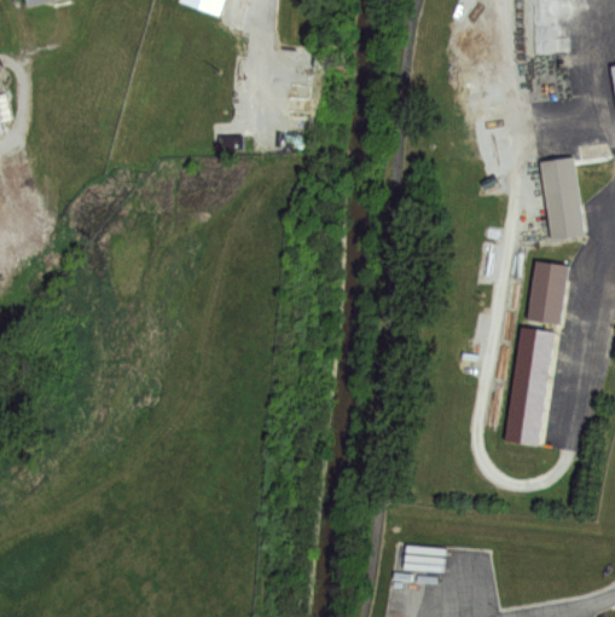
[(181,0),(228,0),(222,18),(181,1),(181,0)]
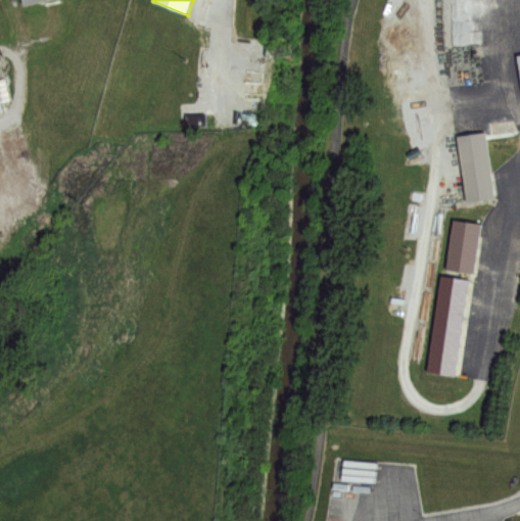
[(0,113),(3,113),(1,103),(9,101),(5,82),(0,82),(0,113)]
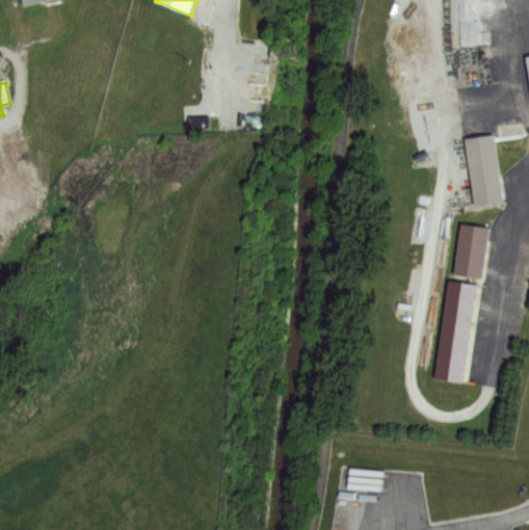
[(461,141),(493,137),(502,202),(471,206),(461,141)]
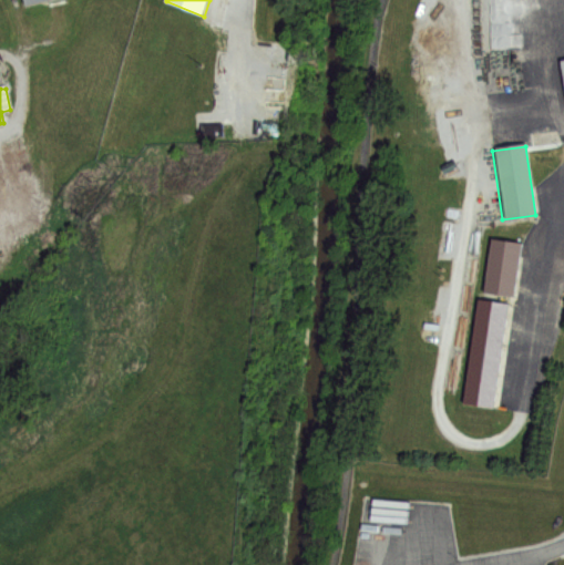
[(492,240),(521,244),(513,300),(484,296),(492,240)]
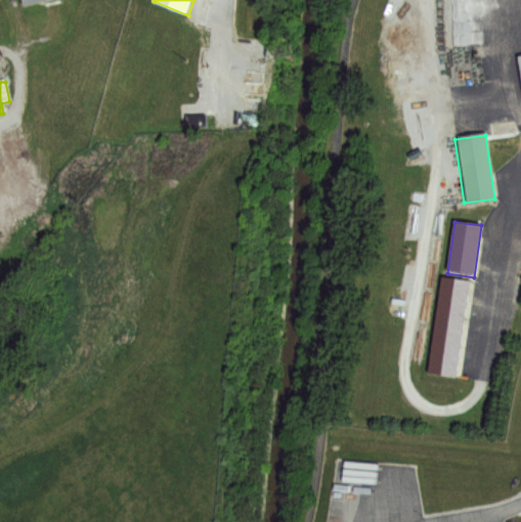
[(462,373),(473,286),(444,283),(433,368),(462,373)]
